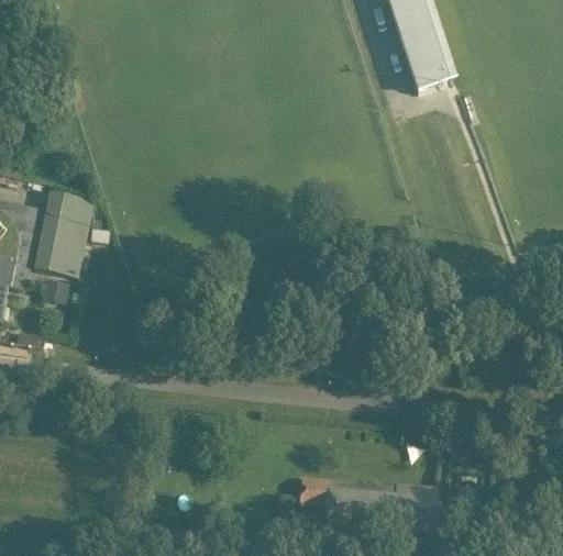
[(384,0),(415,91),(451,79),(424,0),(384,0)]
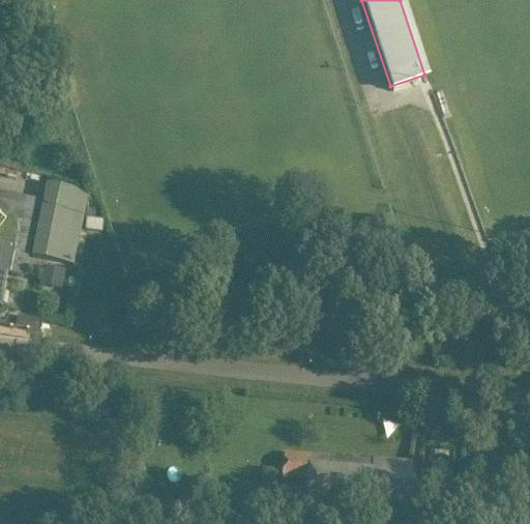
[(47,180),(31,253),(74,261),(89,188),(47,180)]
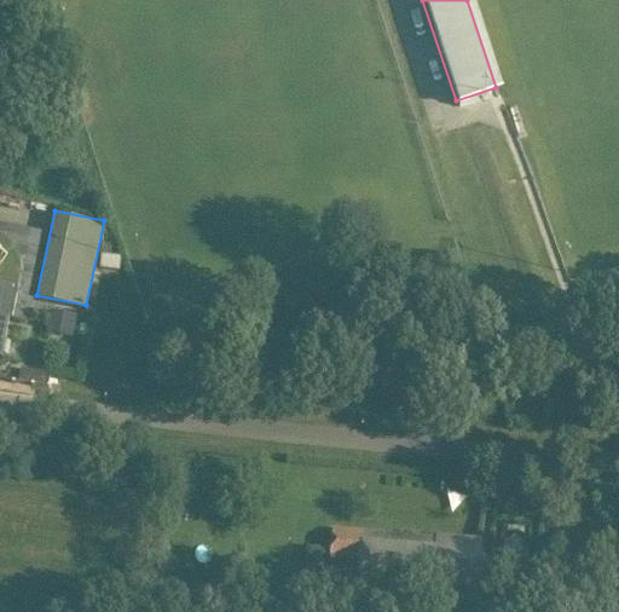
[(0,352),(1,353),(6,329),(10,315),(28,318),(45,227),(0,219),(0,352)]
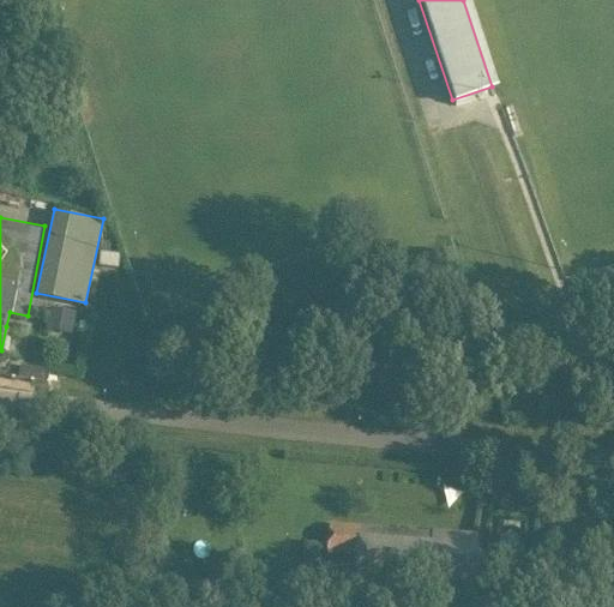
[(120,250),(101,247),(98,263),(119,264),(120,250)]
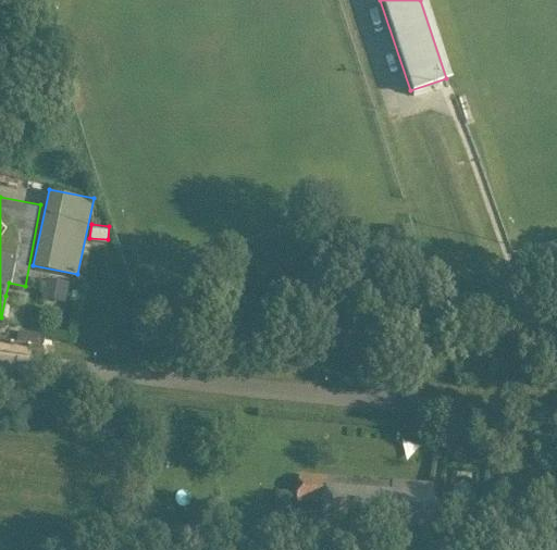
[(41,295),(65,299),(70,278),(46,274),(41,295)]
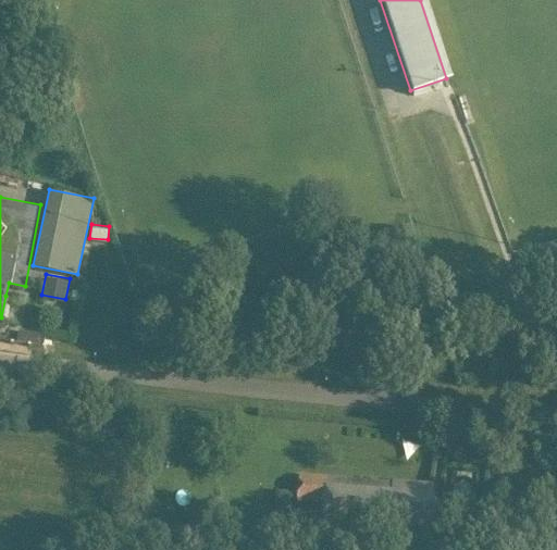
[(432,482),(299,472),(297,497),(324,499),(321,524),(429,536),(432,482)]
